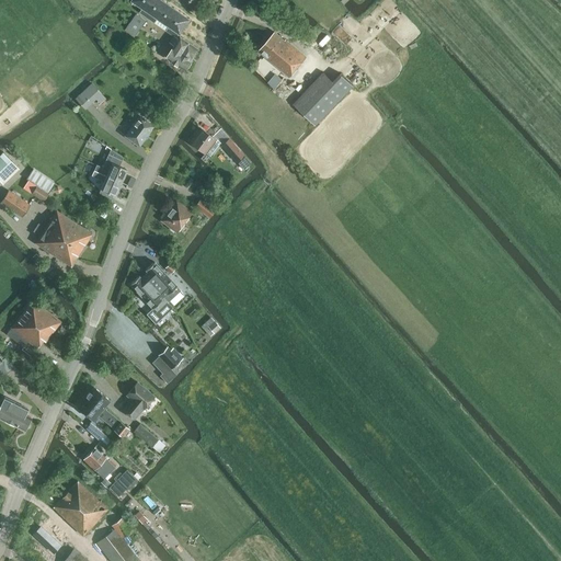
[(134,0),(135,1),(135,0),(144,7),(140,11),(173,34),(174,32),(178,34),(180,32),(181,33),(191,19),(163,0),(134,0)]
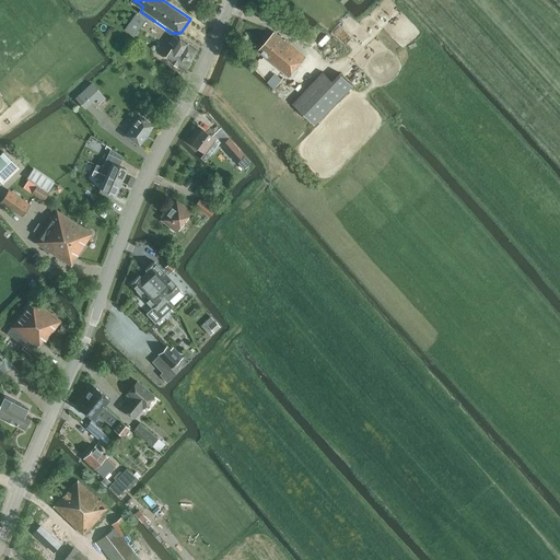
[(125,30),(135,36),(146,20),(137,13),(125,30)]
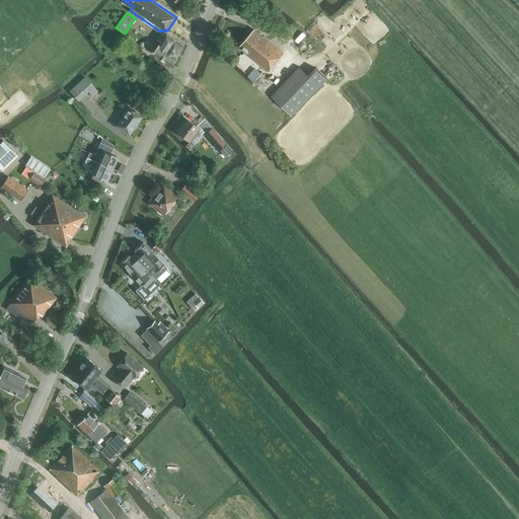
[(162,42),(161,42),(155,53),(172,64),(173,63),(175,62),(177,59),(176,57),(177,55),(176,54),(183,44),(167,33),(169,31),(167,30),(166,29),(164,31),(161,29),(160,31),(161,32),(157,39),(162,42)]
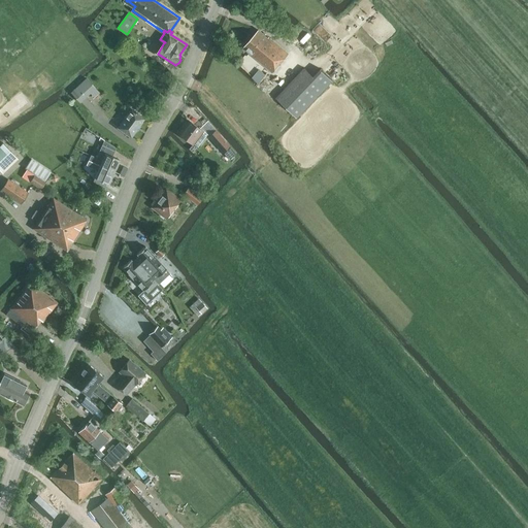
[(243,47),(269,69),(272,72),(288,54),(268,37),(268,38),(259,30),(243,47)]
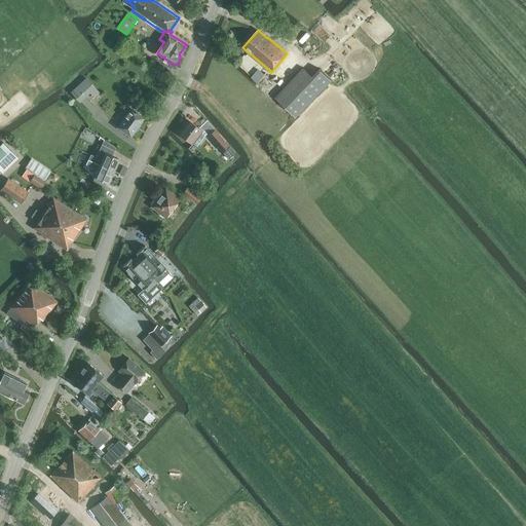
[(303,68),(275,98),(296,117),(298,115),(332,80),(320,69),(312,76),(303,68)]
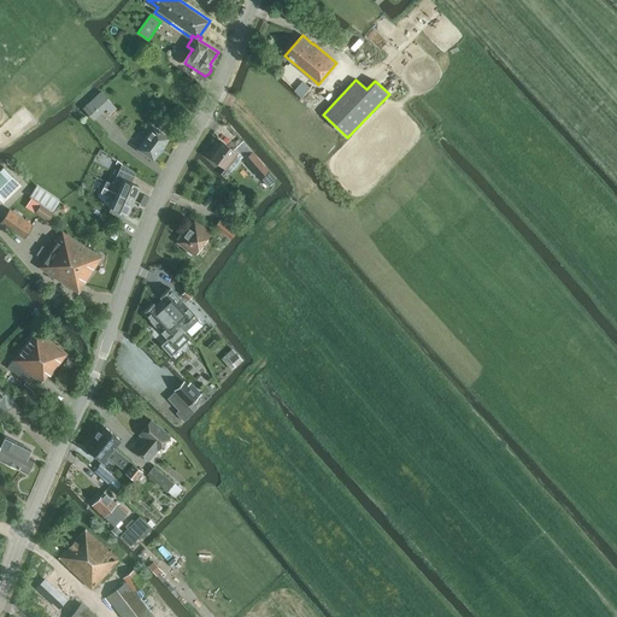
[(100,92),(82,107),(93,119),(105,109),(110,113),(116,109),(100,92)]
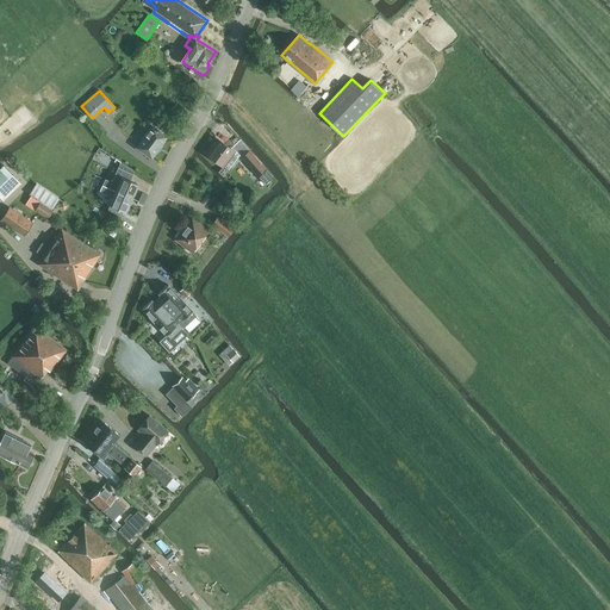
[(159,120),(166,126),(169,123),(161,117),(159,120)]
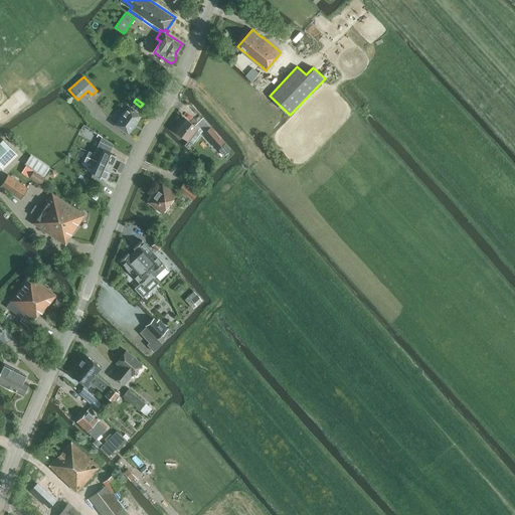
[(115,124),(127,133),(128,134),(141,116),(140,115),(128,106),(115,124)]
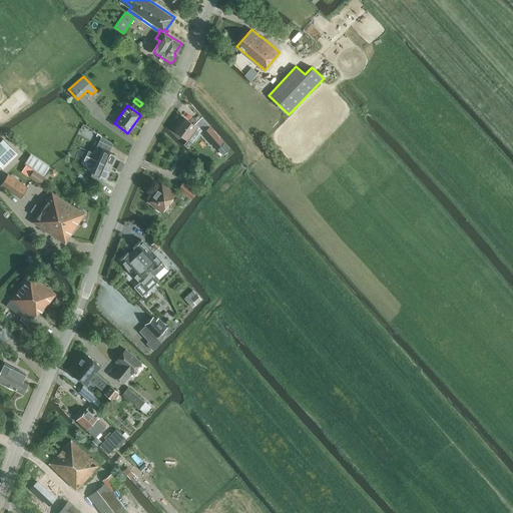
[(172,129),(187,140),(196,127),(182,116),(172,129)]
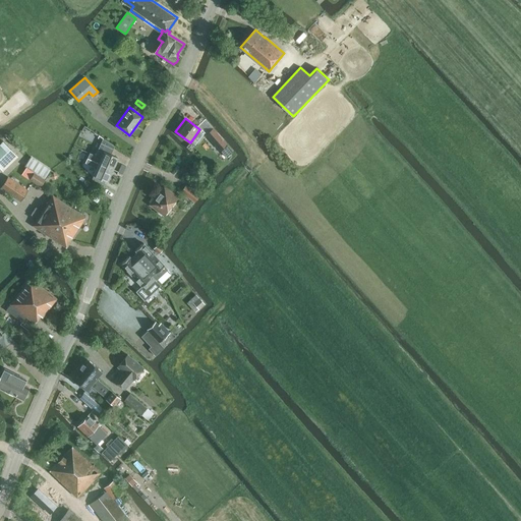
[(206,134),(219,150),(226,143),(213,128),(206,134)]
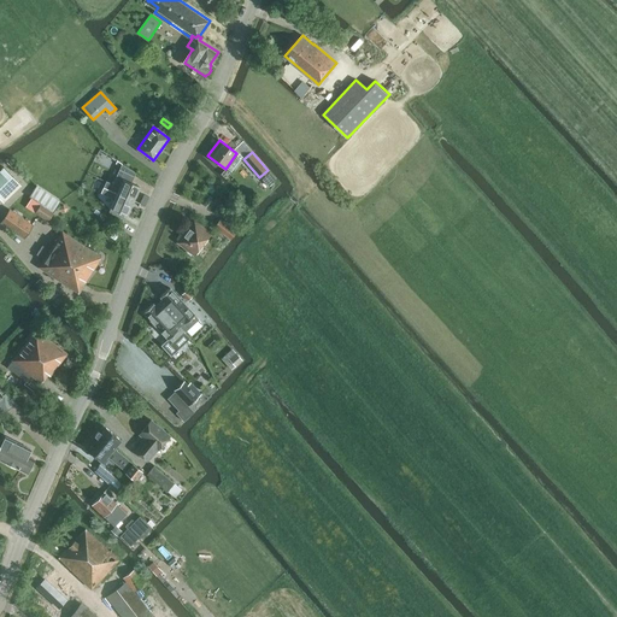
[(10,160),(5,164),(13,175),(18,170),(10,160)]
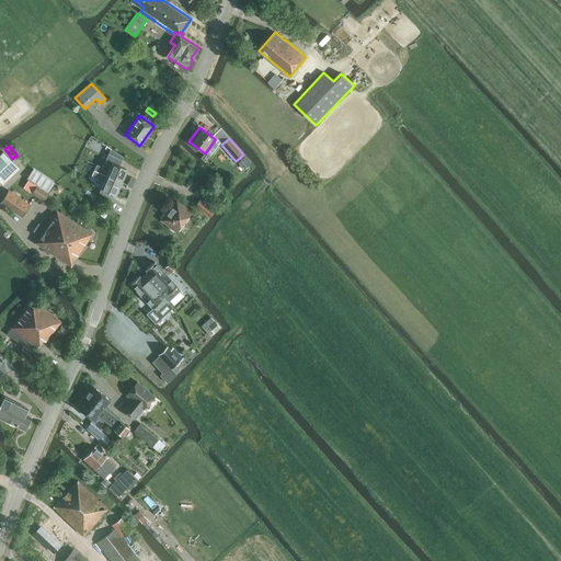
[(96,165),(94,170),(121,182),(127,170),(118,165),(122,160),(123,157),(111,150),(102,168),(96,165)]
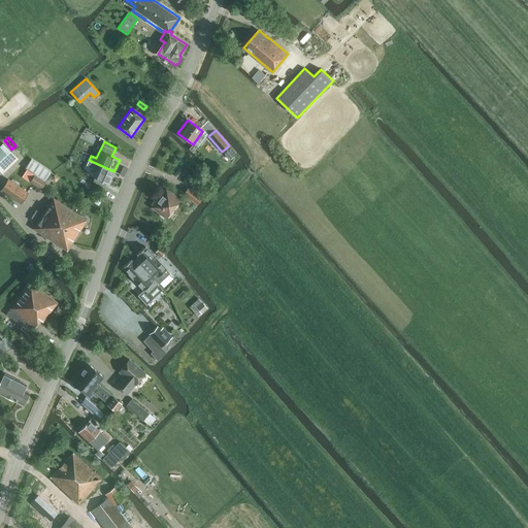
[(0,170),(2,172),(18,157),(3,143),(0,145),(0,170)]
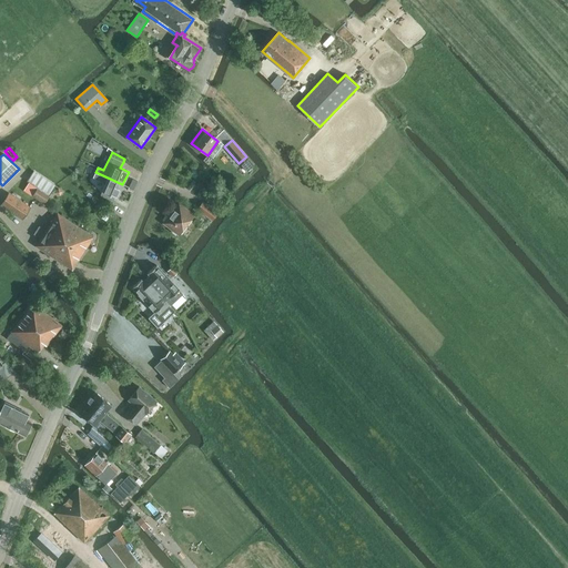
[(87,162),(80,159),(74,172),(81,175),(87,162)]
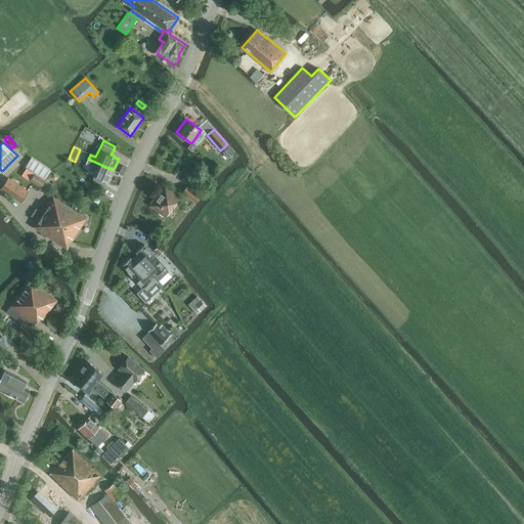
[(24,176),(30,180),(41,187),(46,180),(51,171),(31,158),(25,167),(28,169),(24,176)]
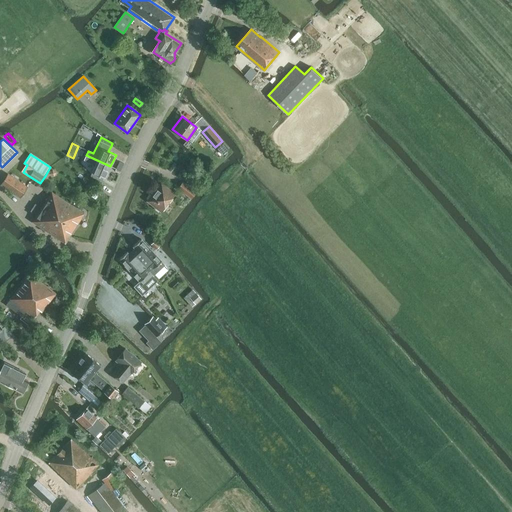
[(110,166),(86,155),(84,160),(95,165),(92,171),(98,174),(97,175),(99,176),(99,175),(105,178),(110,166)]
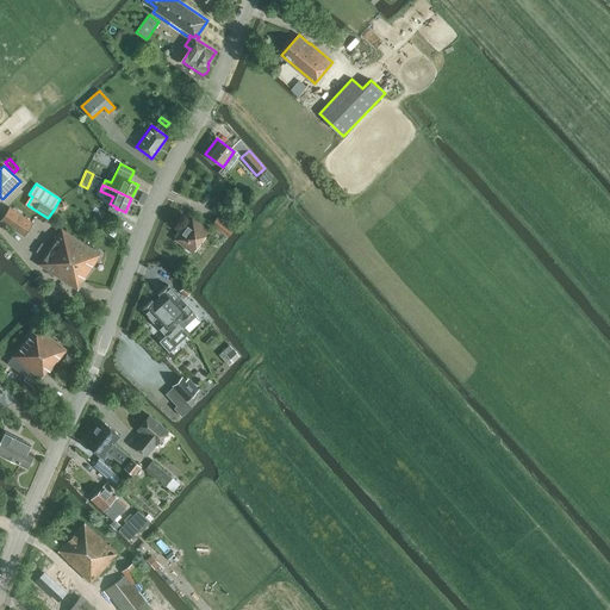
[(243,207),(236,203),(232,209),(238,213),(243,207)]
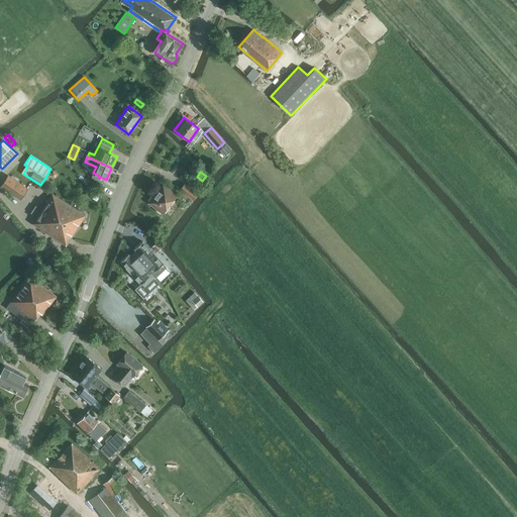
[(0,187),(20,200),(27,188),(8,175),(0,187)]
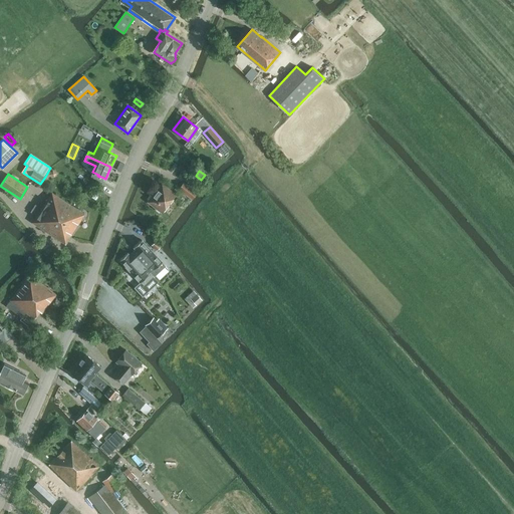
[(148,202),(161,212),(176,194),(162,183),(148,202)]
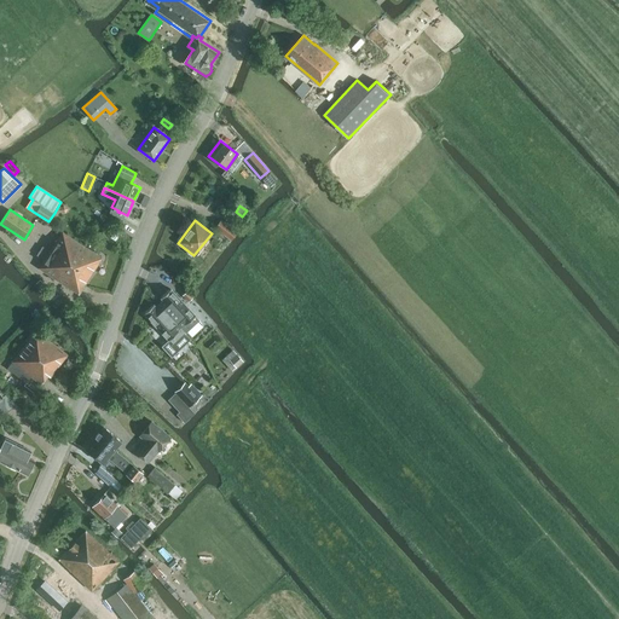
[(215,227),(231,239),(236,232),(221,220),(215,227)]
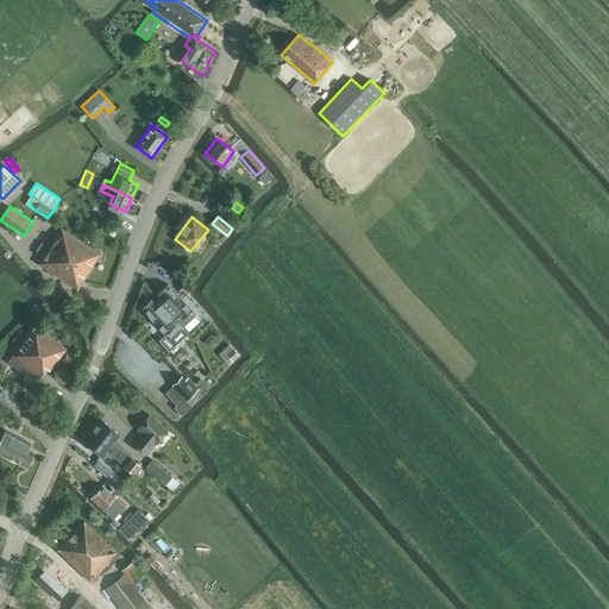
[(37,251),(38,252),(38,253),(39,253),(39,252),(44,255),(38,263),(77,289),(100,253),(61,228),(49,248),(43,243),(37,251)]
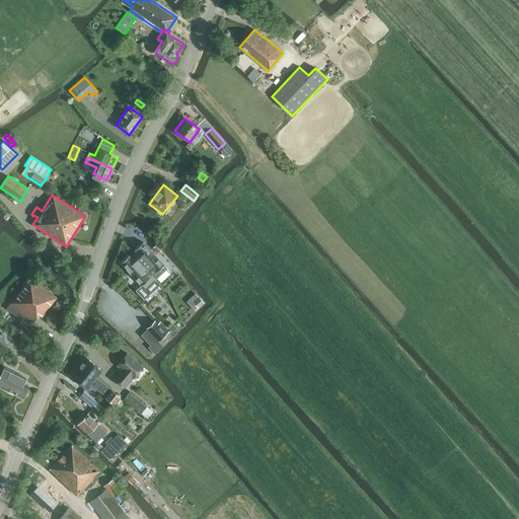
[(137,251),(134,254),(155,279),(166,269),(163,265),(143,242),(135,249),(137,251)]
